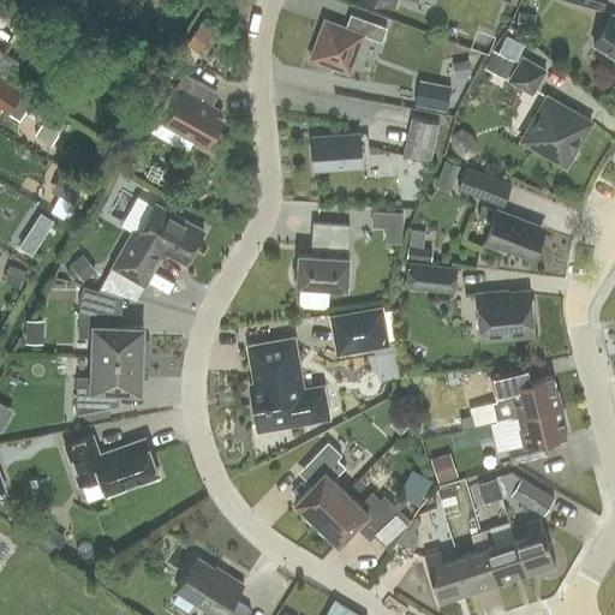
[(3,0),(0,4),(0,11),(16,23),(17,22),(22,25),(25,19),(21,16),(27,7),(15,0),(3,0)]
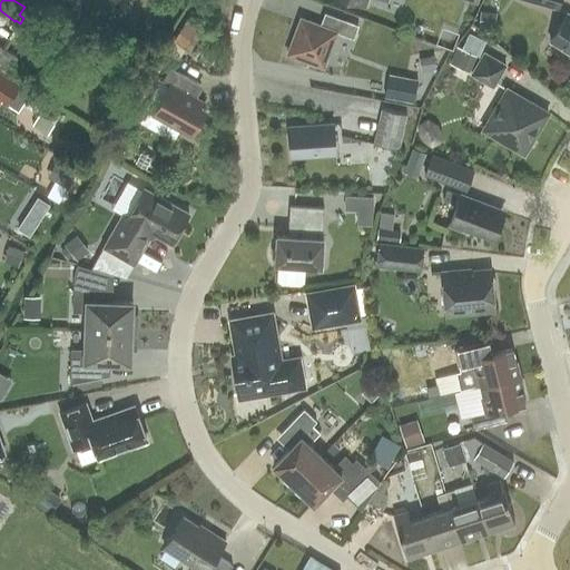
[(522,0),(560,11),(562,0),(522,0)]
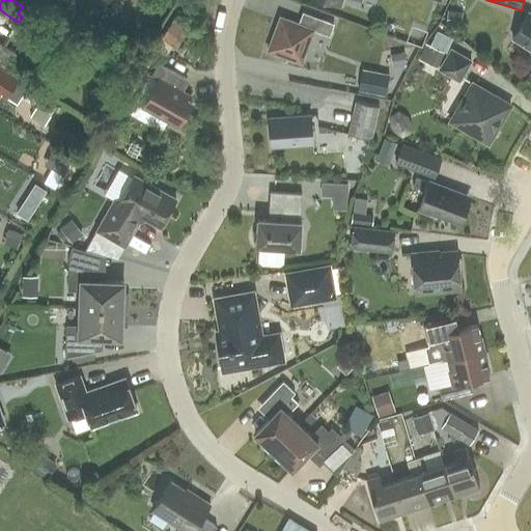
[(448,11),(447,24),(455,25),(456,12),(448,11)]
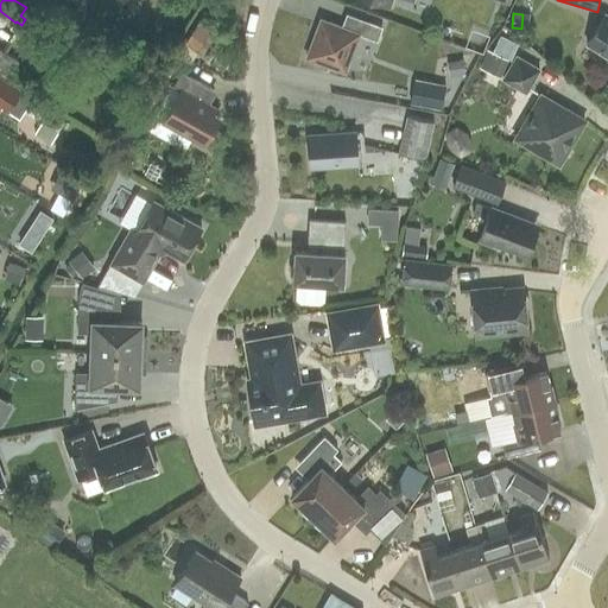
[(588,45),(607,57),(607,16),(606,14),(588,45)]
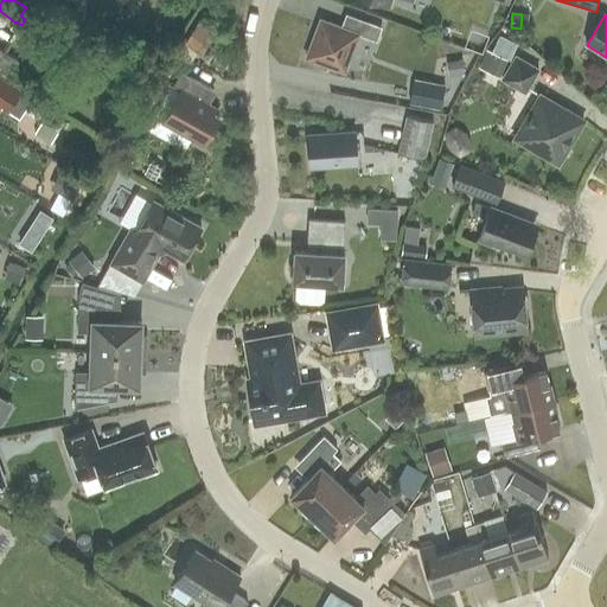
[(210,49),(219,25),(204,18),(195,43),(210,49)]
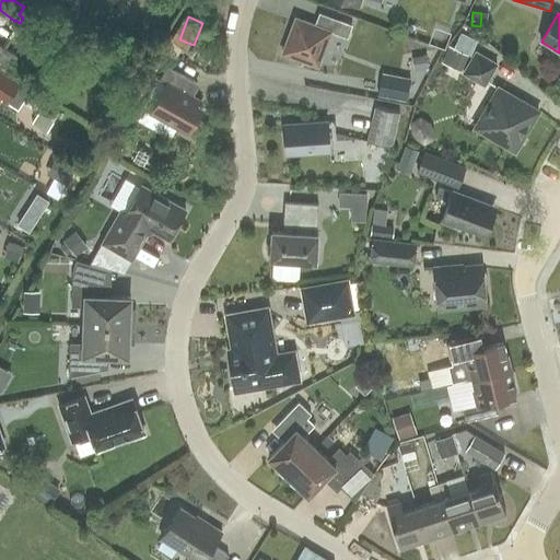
[(330,33),(331,32),(295,18),(282,54),(318,67),(330,33)]
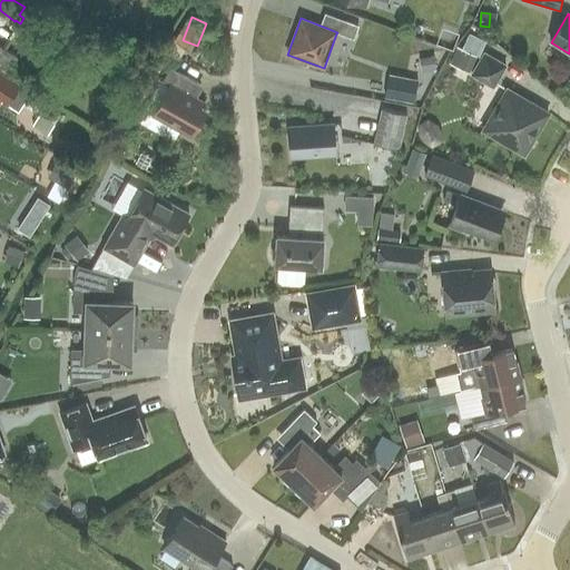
[(342,20),(337,32),(336,33),(354,40),(359,27),(342,20)]
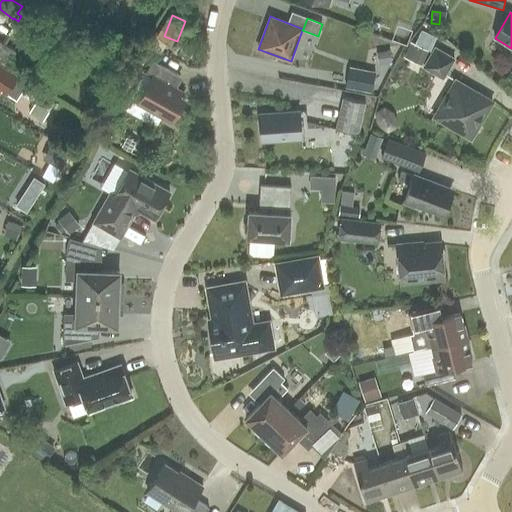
[(0,61),(7,66),(16,51),(0,41),(0,61)]
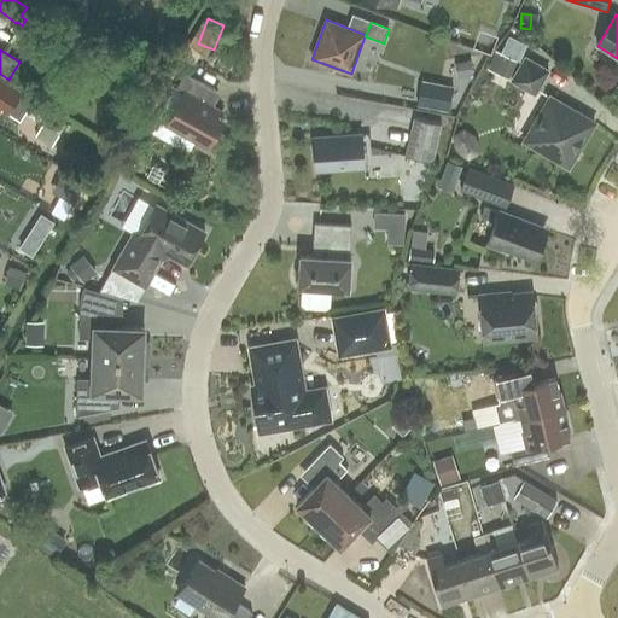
[(524,56),(511,80),(536,94),(551,70),(524,56)]
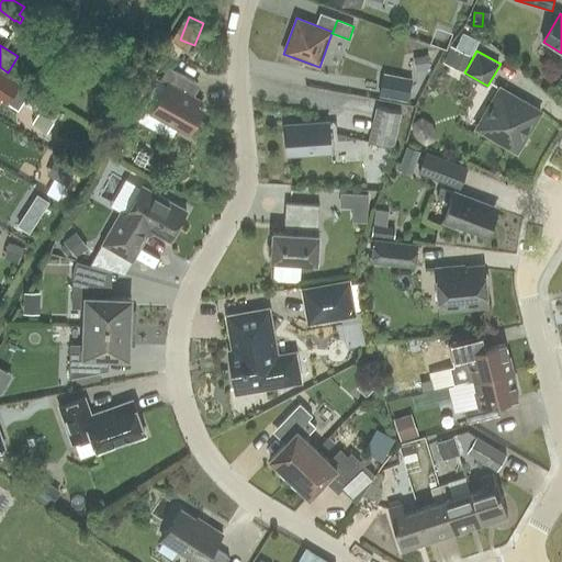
[(198,83),(178,72),(169,68),(161,81),(168,85),(152,113),(189,134),(203,109),(198,105),(200,101),(191,96),(198,83)]
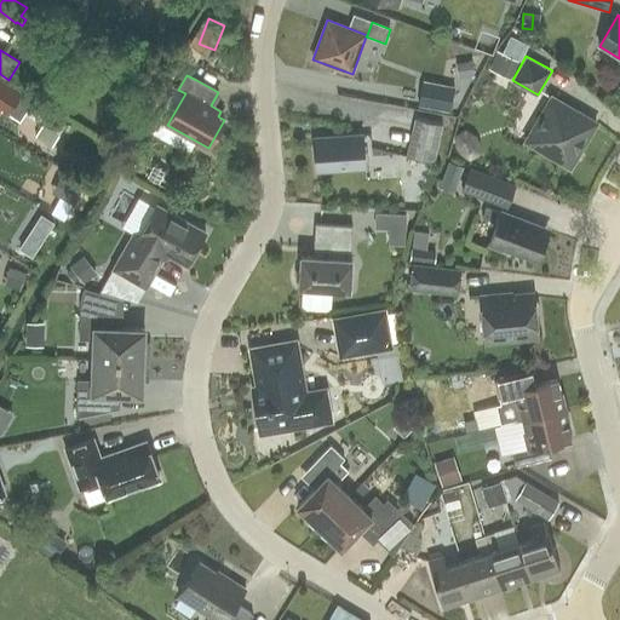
[(34,99),(0,78),(0,107),(21,120),(34,99)]
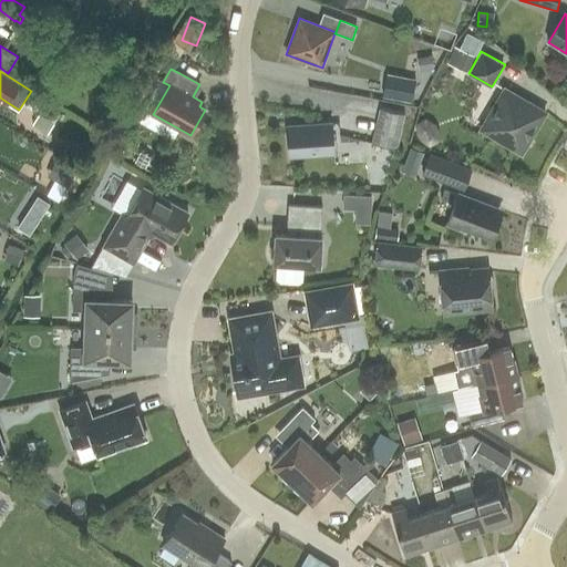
[(392,71),(389,94),(421,99),(423,74),(392,71)]
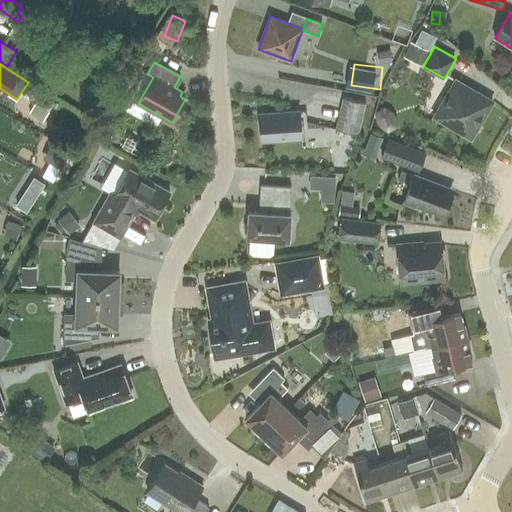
[(434,117),(471,138),(493,102),(456,80),(434,117)]
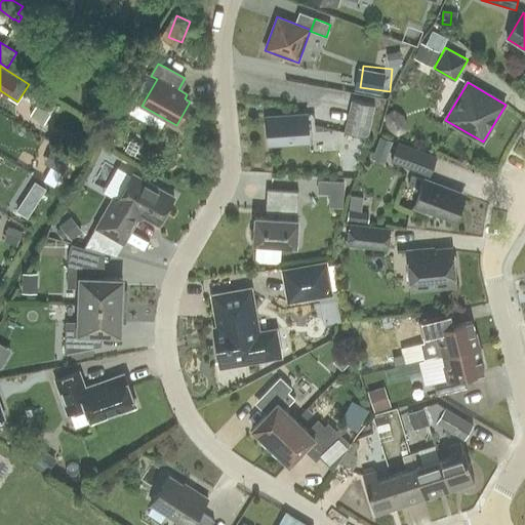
[(45,124),(55,107),(33,92),(28,102),(36,107),(31,116),(45,124)]
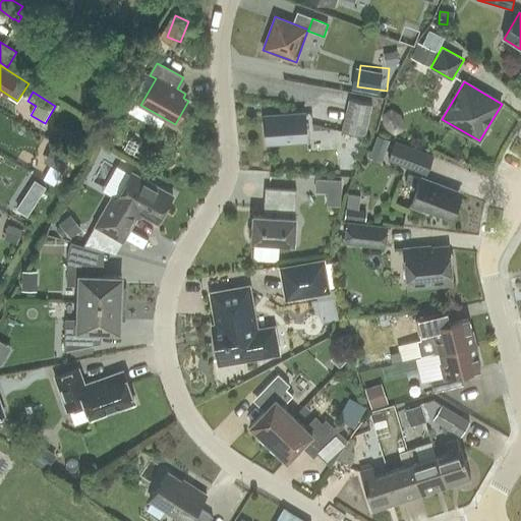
[(349,100),(342,130),(365,136),(372,105),(349,100)]
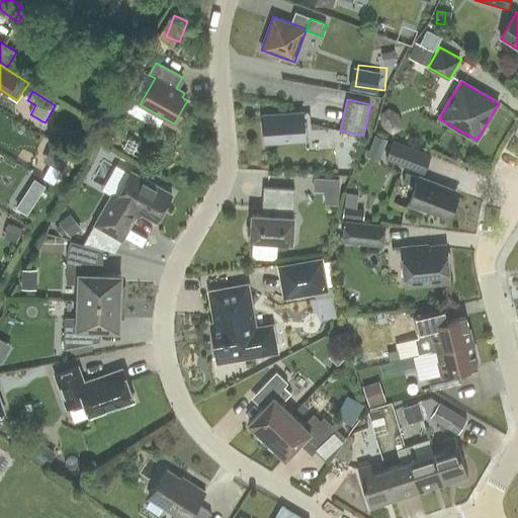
[(265,143),(305,140),(303,112),(263,115),(265,143)]
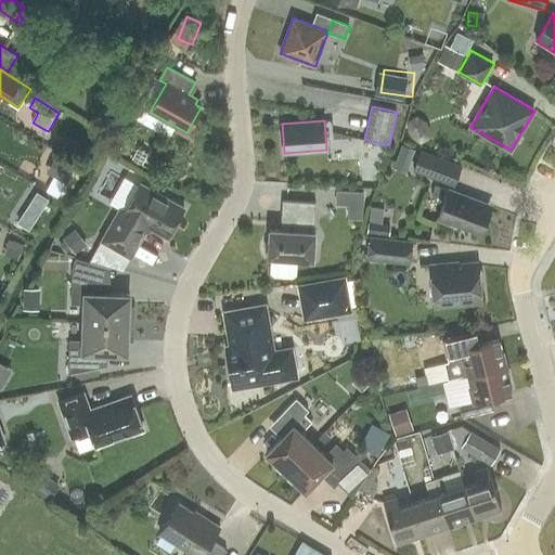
[(415,151),(402,145),(394,168),(407,173),(415,151)]
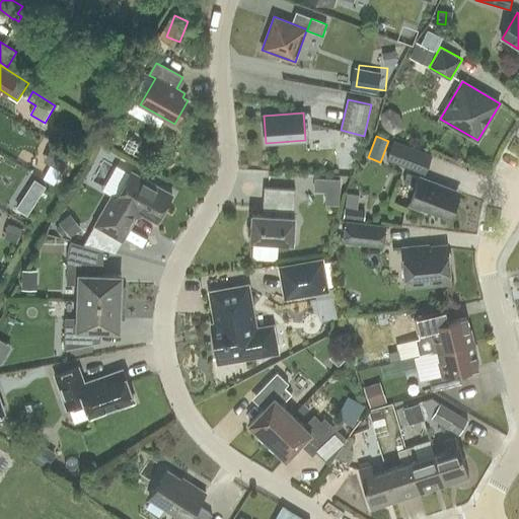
[(386,159),(425,173),(432,154),(393,140),(386,159)]
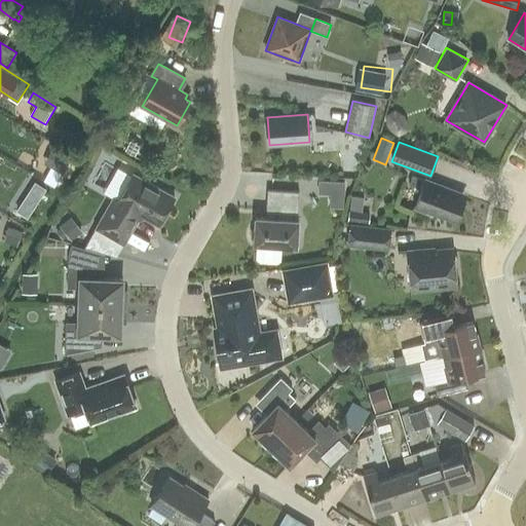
[(51,167),(44,181),(54,186),(62,173),(70,158),(60,153),(51,167)]
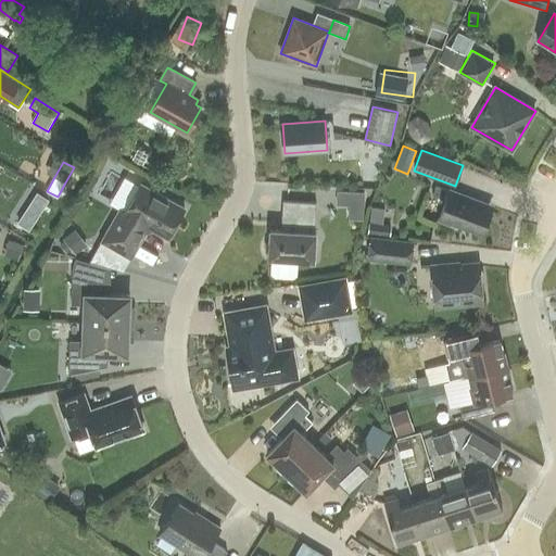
[(168,238),(185,209),(141,184),(125,212),(119,210),(101,241),(130,258),(146,232),(152,229),(168,238)]
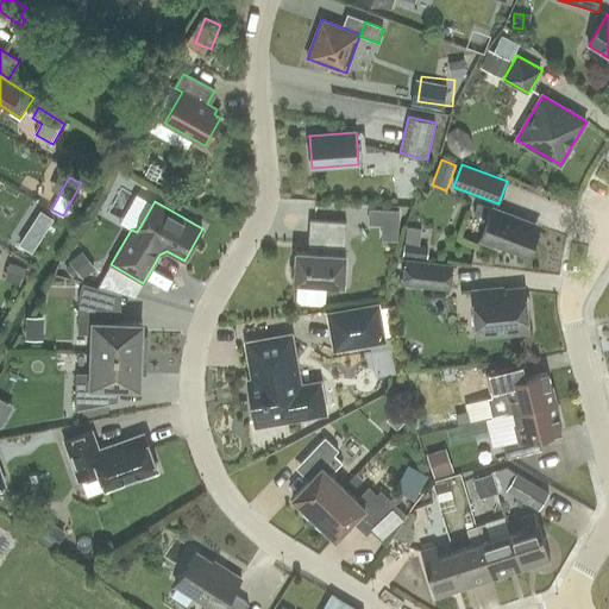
[(500,245),(523,255),(535,225),(478,203),(473,214),(488,219),(479,242),(498,249),(500,245)]
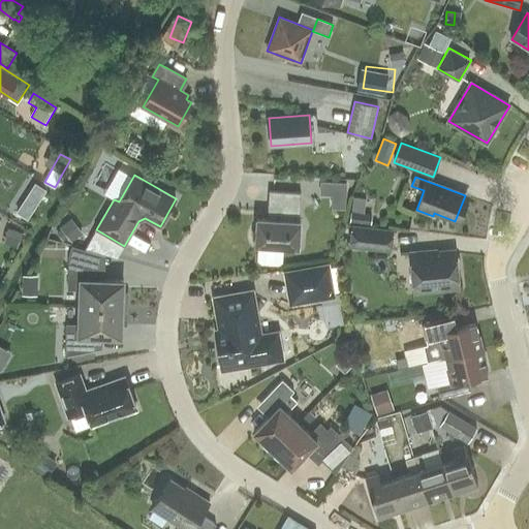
[(346,209),(346,181),(320,181),(320,195),(333,195),(333,208),(346,209)]
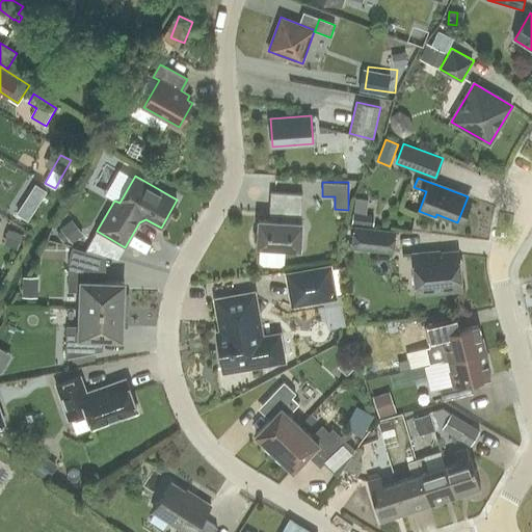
[(36,186),(32,193),(42,200),(47,192),(36,186)]
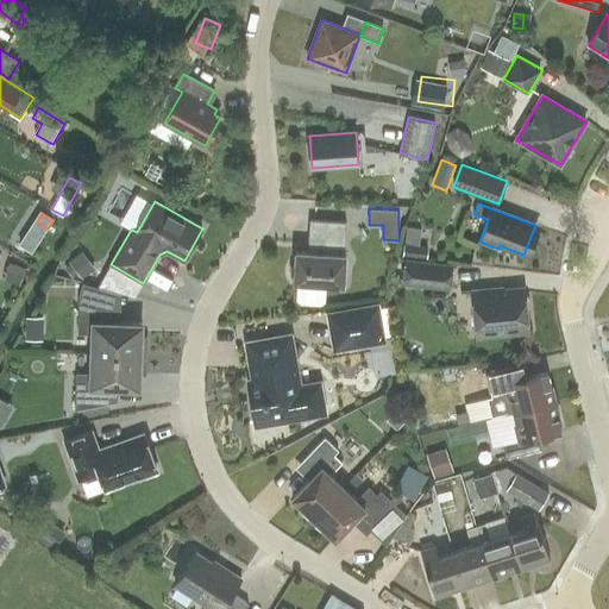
[(311,220),(308,242),(312,242),(311,252),(296,251),(295,264),(292,268),(292,275),(295,278),(294,282),(344,286),(346,255),(345,255),(346,223),(311,220)]
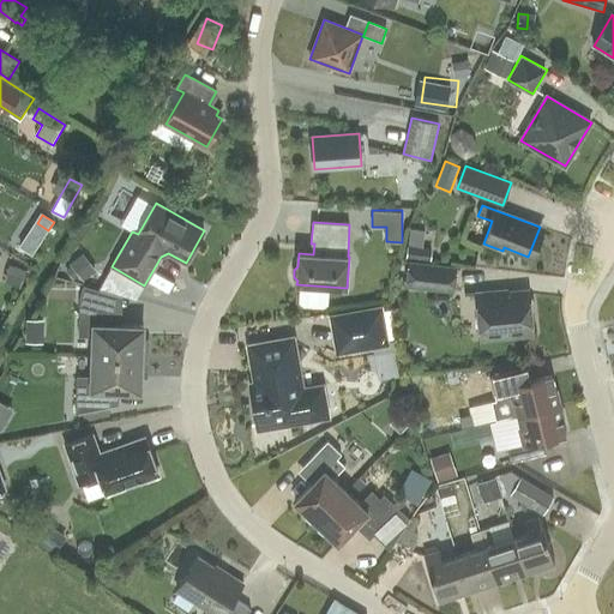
[(26,239),(22,247),(32,254),(38,246),(26,239)]
